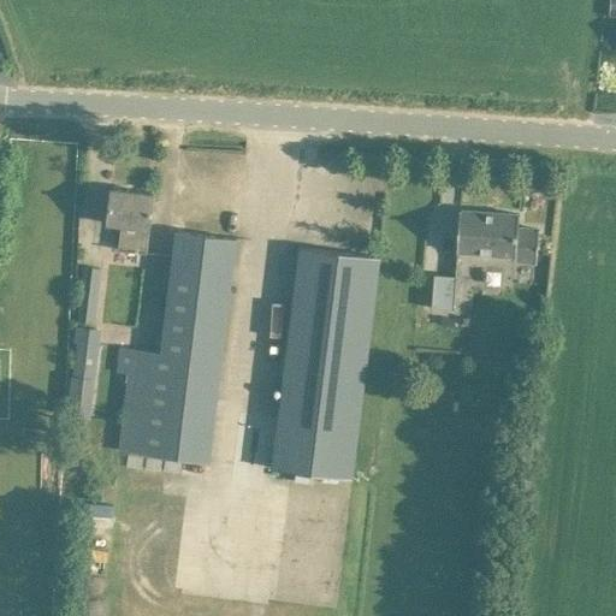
[(147,252),(150,218),(153,194),(111,189),(107,224),(122,225),(119,248),(147,252)]
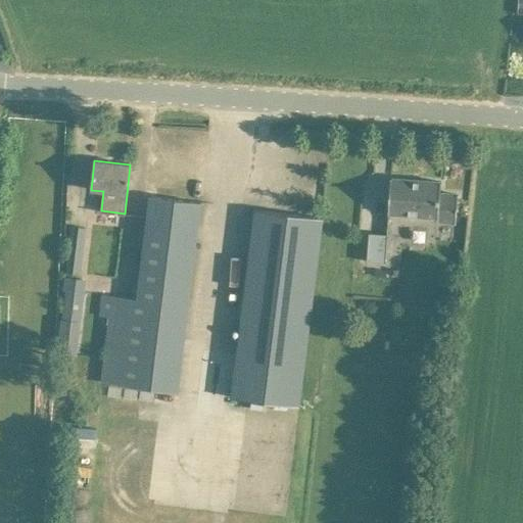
[(390,179),(387,214),(437,218),(436,222),(456,223),(458,194),(439,193),(440,182),(390,179)]
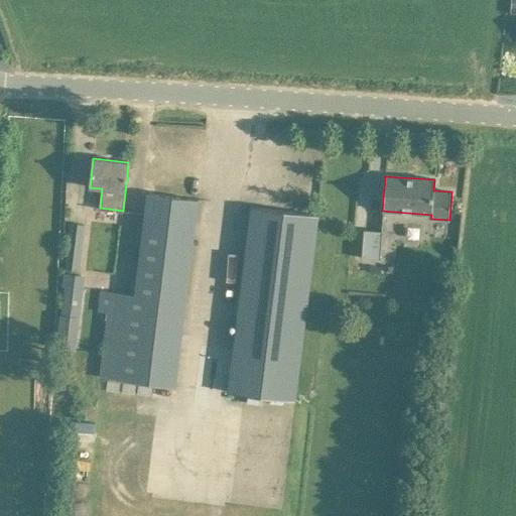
[(91,189),(90,206),(99,207),(101,189),(91,189)]
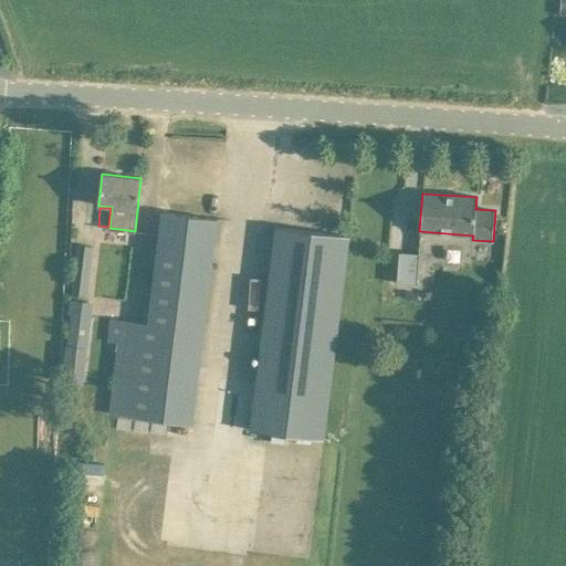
[(202,331),(213,241),(217,219),(161,212),(159,234),(148,324),(202,331)]
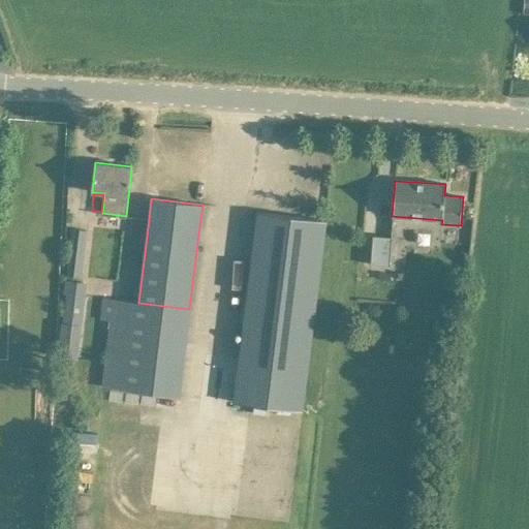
[(257,212),(255,232),(234,402),(301,410),(325,220),(257,212)]
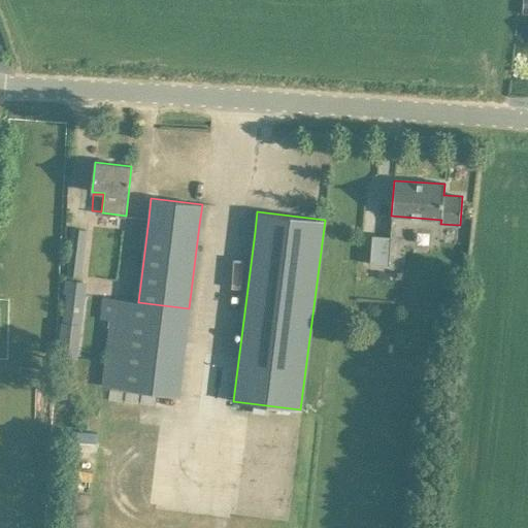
[(71,228),(66,274),(79,276),(86,230),(71,228)]
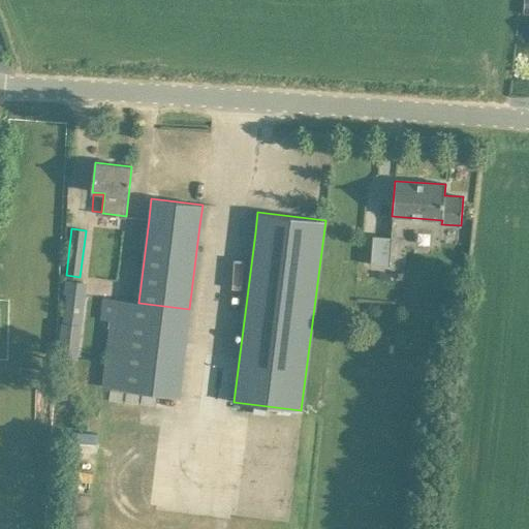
[(390,266),(392,237),(372,236),(370,265),(390,266)]
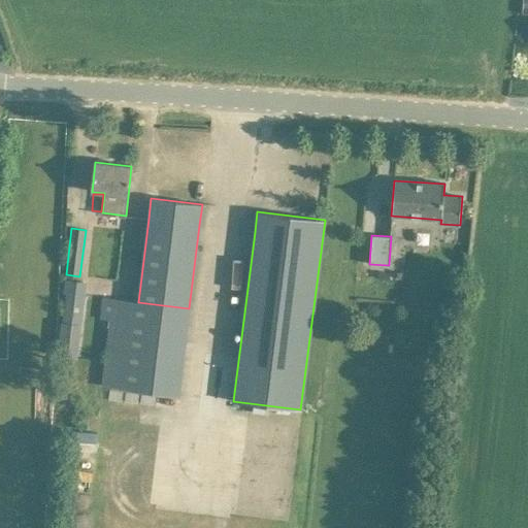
[(57,356),(77,358),(86,284),(66,282),(62,322),(60,322),(57,356)]
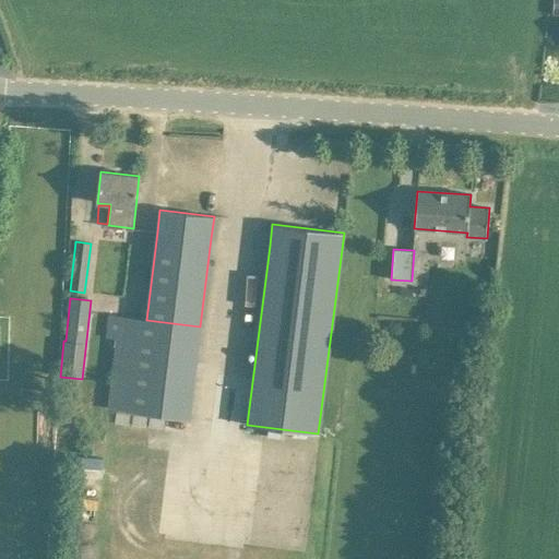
[(116,349),(120,317),(108,314),(104,347),(116,349)]
